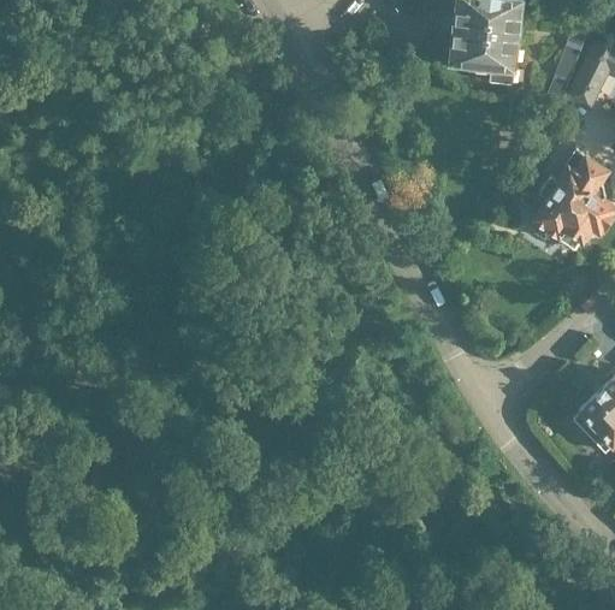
[(524,1),(516,0),(457,0),(450,66),(492,71),(490,84),(514,87),(524,1)]
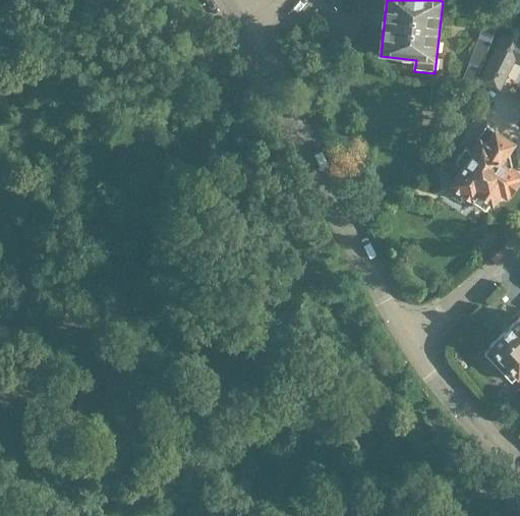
[(465,82),(477,88),(503,19),(492,15),(465,82)]
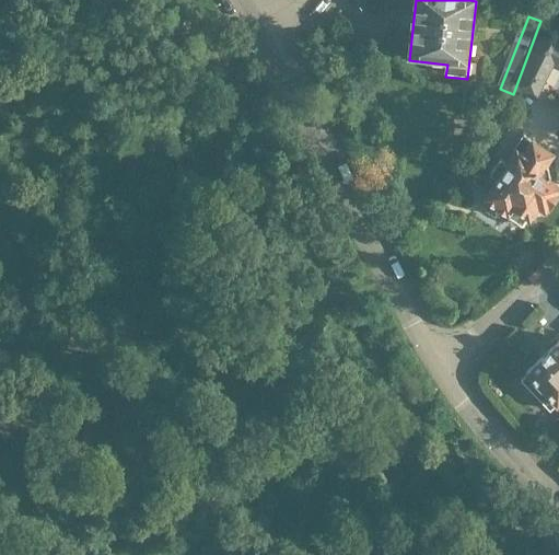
[(558,50),(540,42),(514,95),(537,106),(555,68),(558,69),(558,50)]
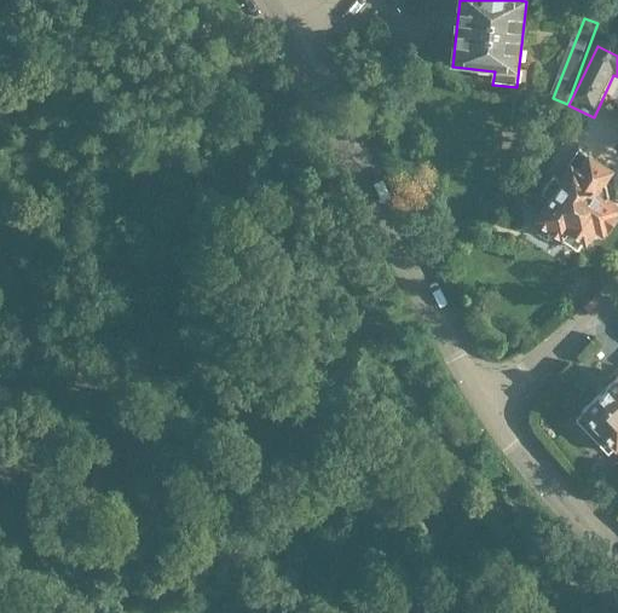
[(552,201),(537,223),(535,227),(541,231),(539,232),(542,237),(548,242),(554,241),(554,240),(560,243),(561,243),(578,254),(584,244),(587,246),(595,231),(602,236),(617,213),(617,209),(606,202),(607,198),(606,190),(602,188),(612,174),(588,157),(579,171),(571,166),(560,183),(554,179),(542,196),(552,201)]
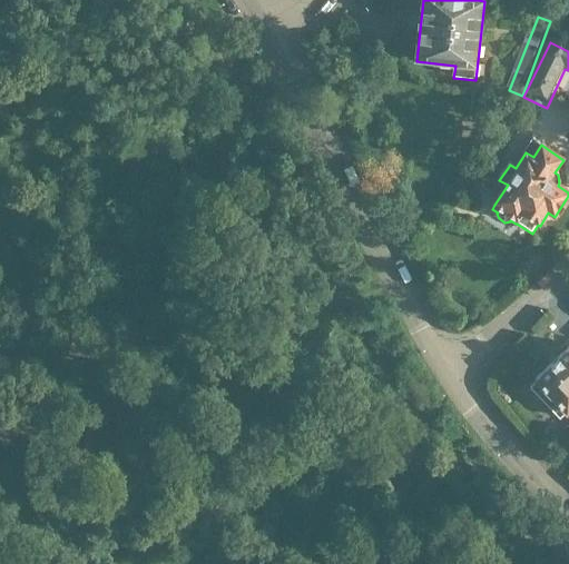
[(568,350),(536,383),(538,385),(531,391),(560,421),(567,415),(568,417),(568,350)]
